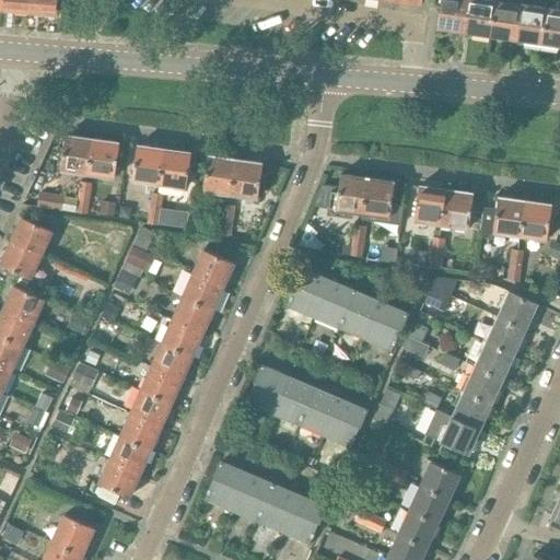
[(3,0),(2,9),(30,11),(30,0),(3,0)]
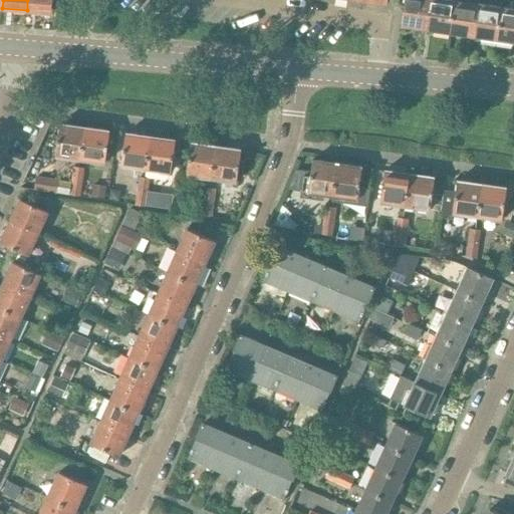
[(27,0),(27,10),(51,12),(52,0),(27,0)]
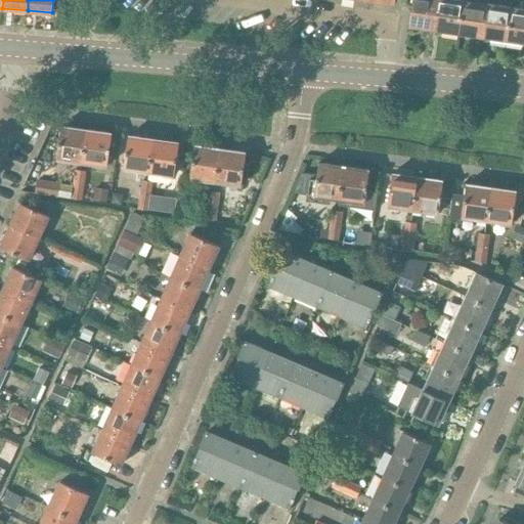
[(412,0),(408,27),(433,30),(437,0),(412,0)]
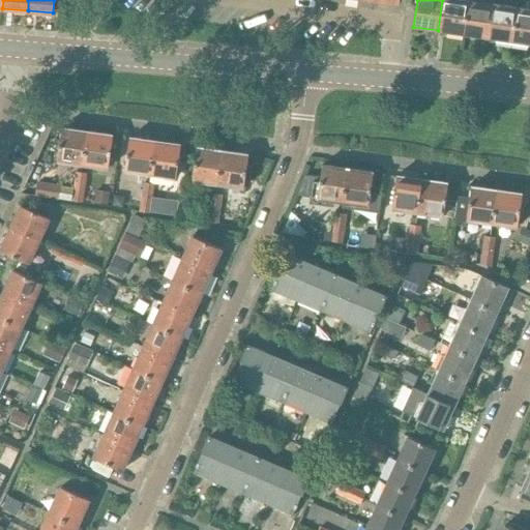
[(442,0),(438,30),(463,34),(468,0),(442,0)]
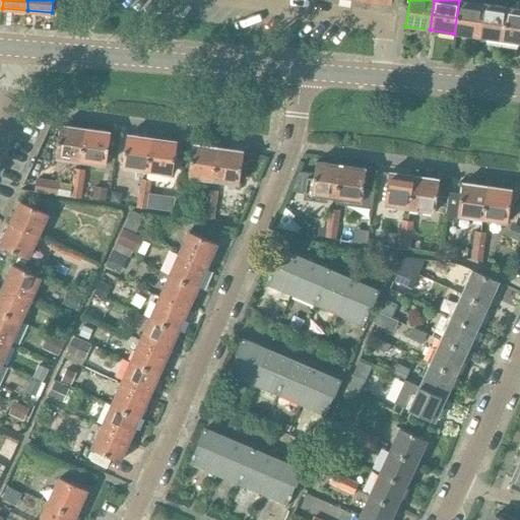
[(459,0),(454,34),(478,37),(483,3),(465,0),(459,0)]
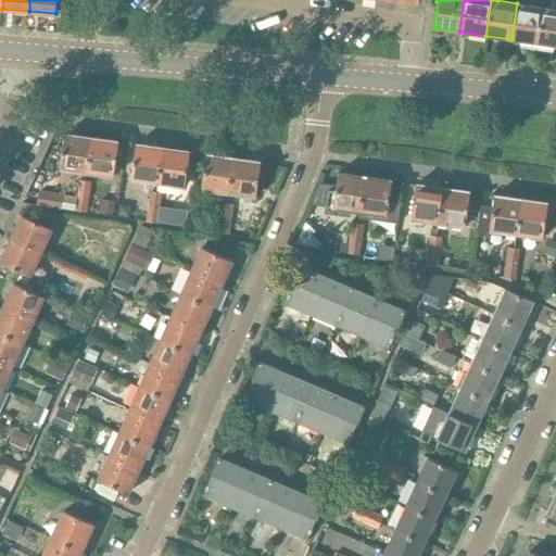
[(512,39),(536,43),(543,7),(517,3),(512,39)]
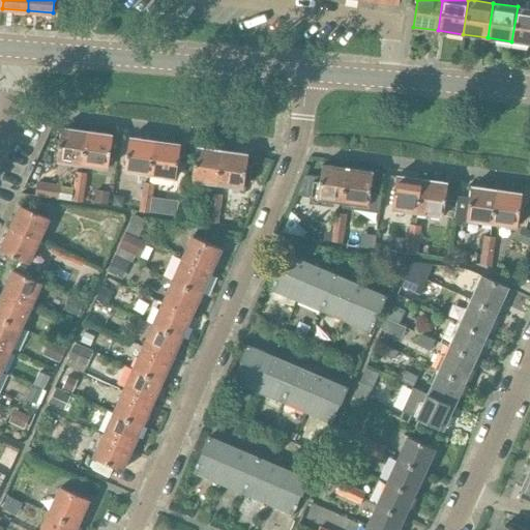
[(529,8),(518,6),(511,41),(529,43),(529,8)]
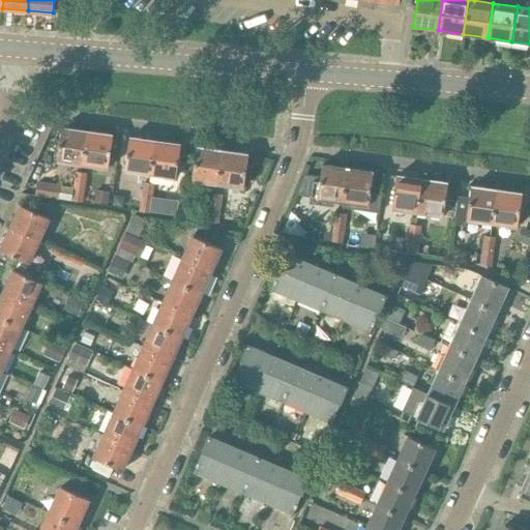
[(82,165),(87,131),(61,127),(56,160),(82,165)]
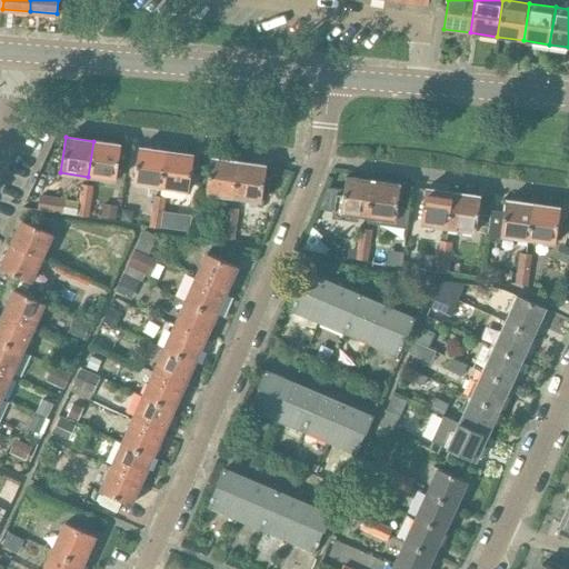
[(93,141),(88,177),(116,180),(121,145),(93,141)]
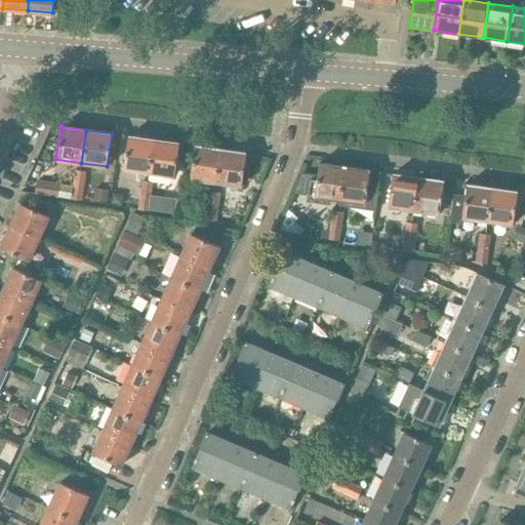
[(149,172),(153,139),(128,136),(123,168),(149,172)]
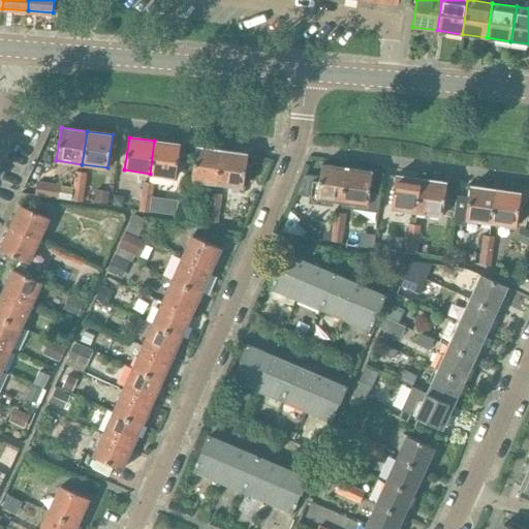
[(154,141),(150,174),(176,177),(180,145),(154,141)]
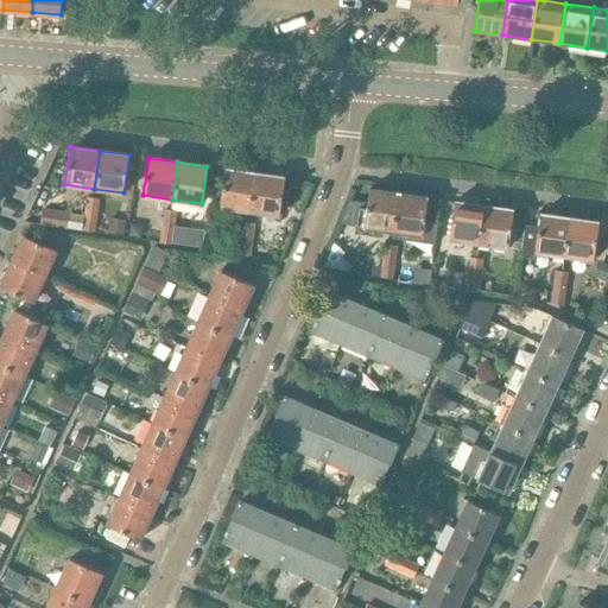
[(249,210),(255,173),(226,169),(220,207),(249,210)]
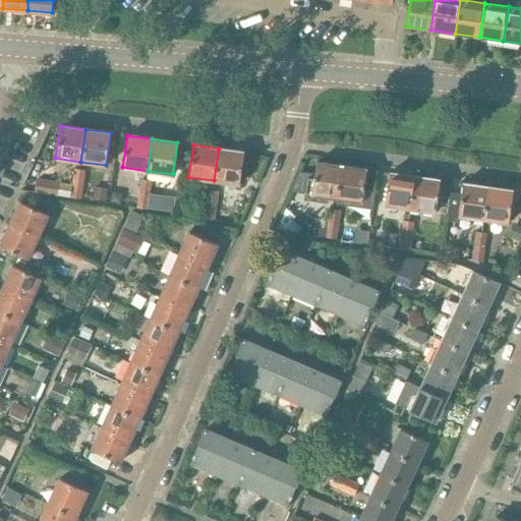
[(219,149),(214,180),(239,184),(243,152),(219,149)]
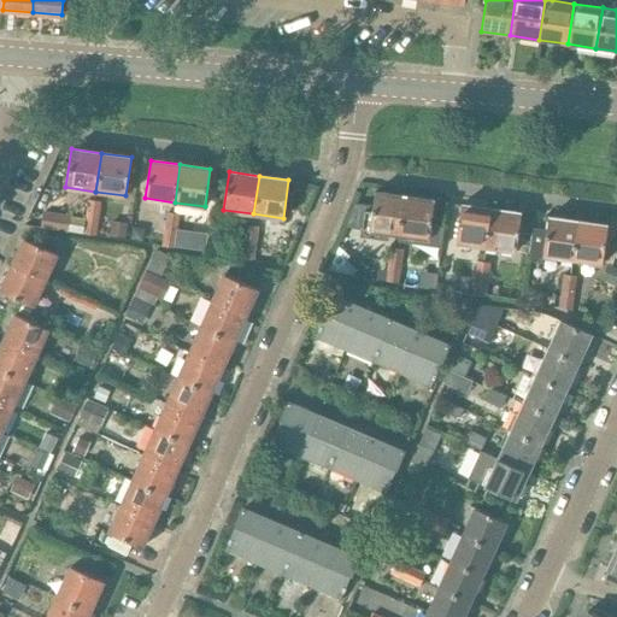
[(404,197),(375,192),(371,211),(365,211),(363,228),(360,228),(359,236),(388,241),(388,233),(399,234),(404,197)]
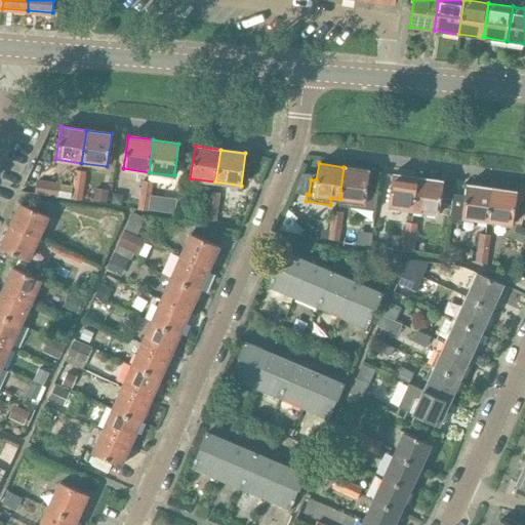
[(339,199),(338,206),(375,211),(378,190),(367,189),(369,170),(344,167),(339,199)]
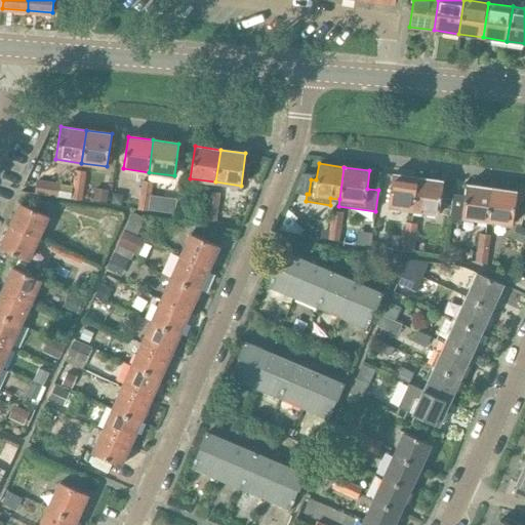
[(73,185),(83,186),(85,171),(75,170),(73,185)]
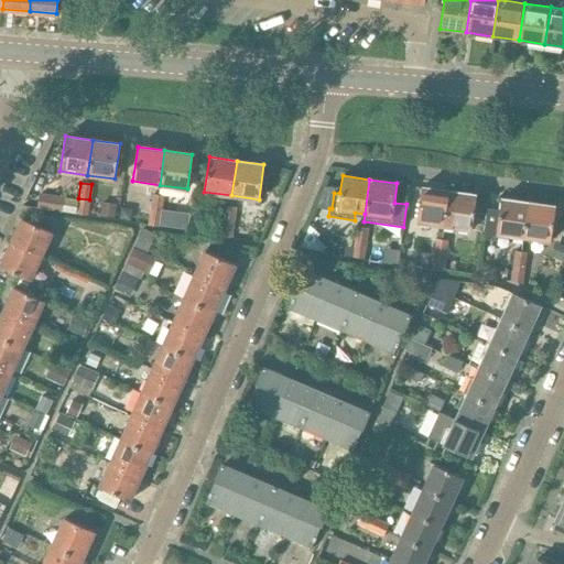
[(444,226),(448,191),(422,187),(416,221),(444,226)]
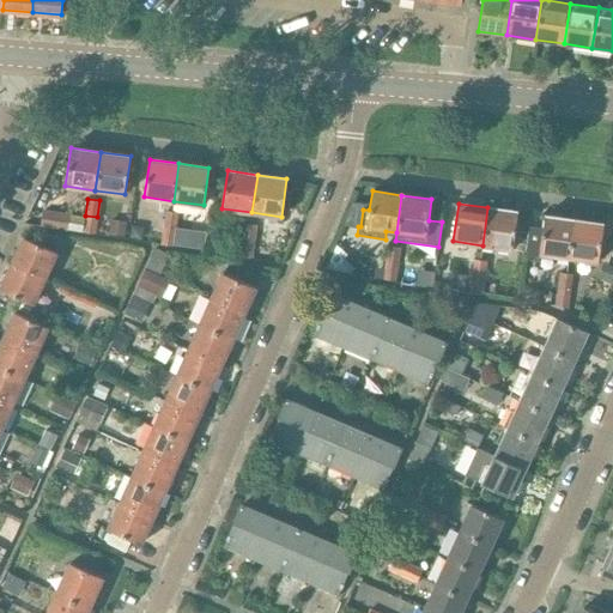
[(487,207),(483,246),(513,249),(517,212),(487,207)]
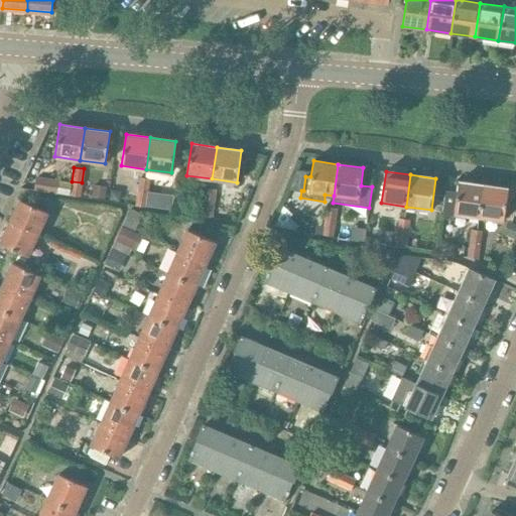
[(33,190),(56,195),(58,179),(35,176),(33,190)]
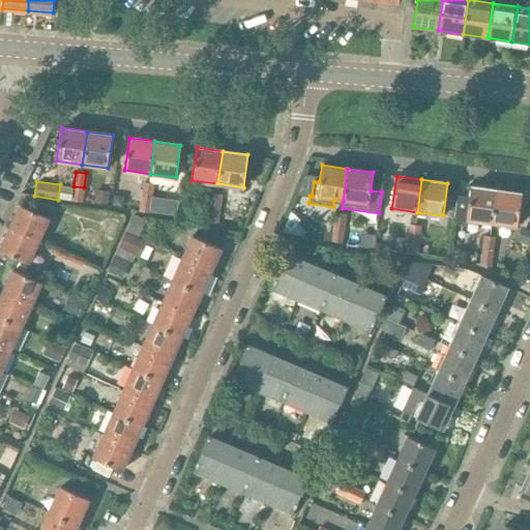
[(151,198),(153,183),(143,182),(141,196),(142,196),(151,198)]
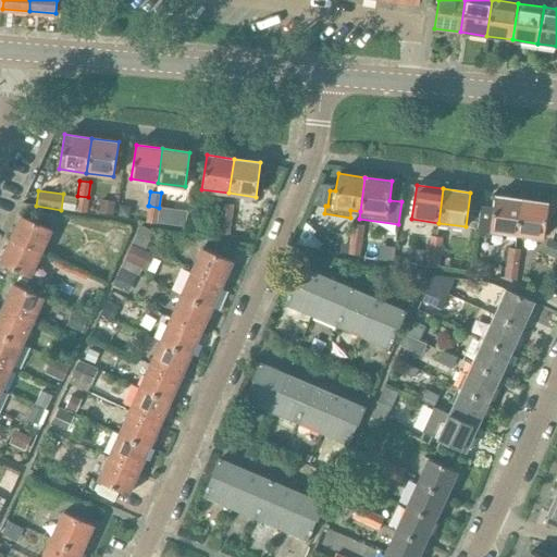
[(88,197),(77,196),(75,210),(86,212),(88,197)]
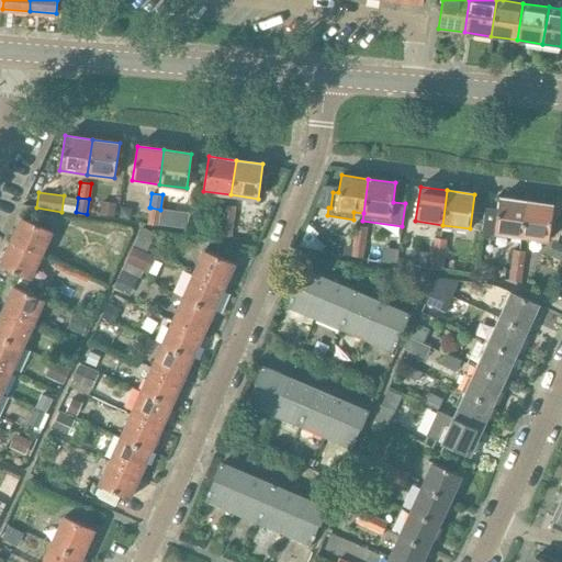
[(521,236),(526,201),(499,198),(497,210),(485,208),(481,238),(493,239),(494,233),(521,236)]
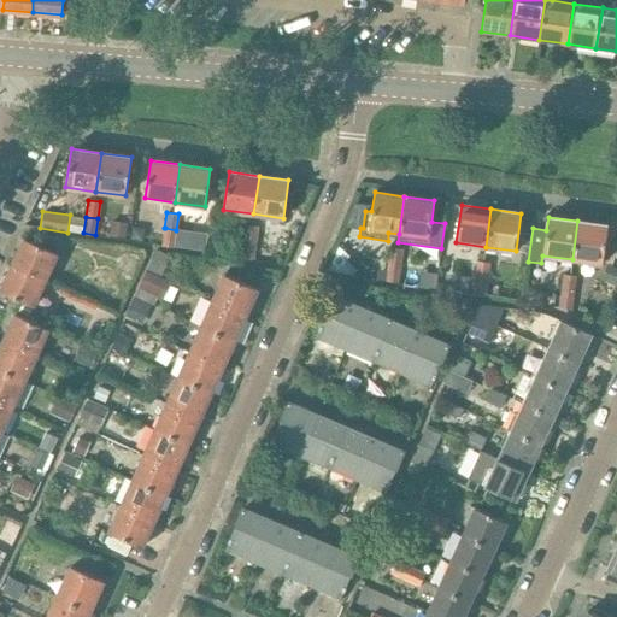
[(577,221),(573,259),(603,263),(607,225),(577,221)]
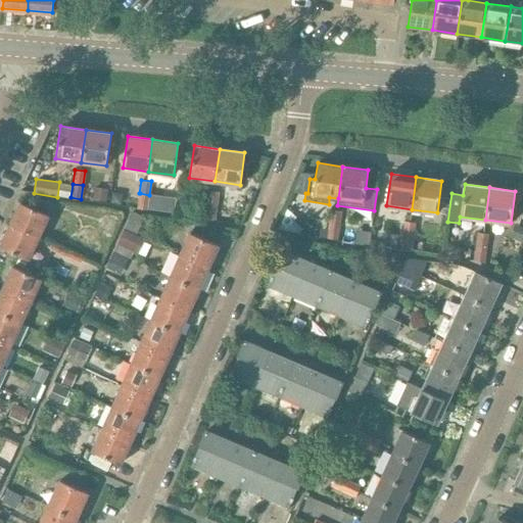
[(206,204),(217,205),(219,192),(208,190),(206,204)]
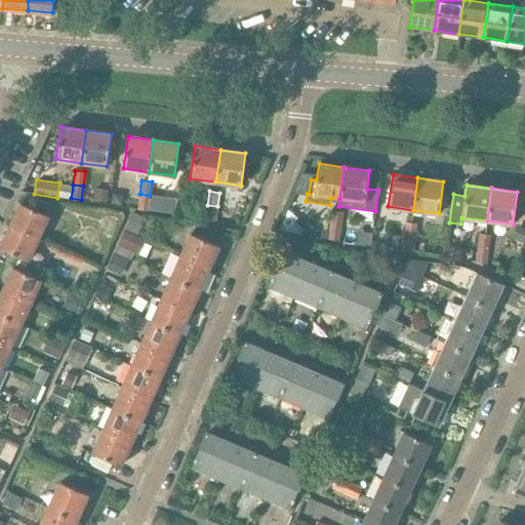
[(148,210),(150,196),(140,194),(137,209),(148,210)]
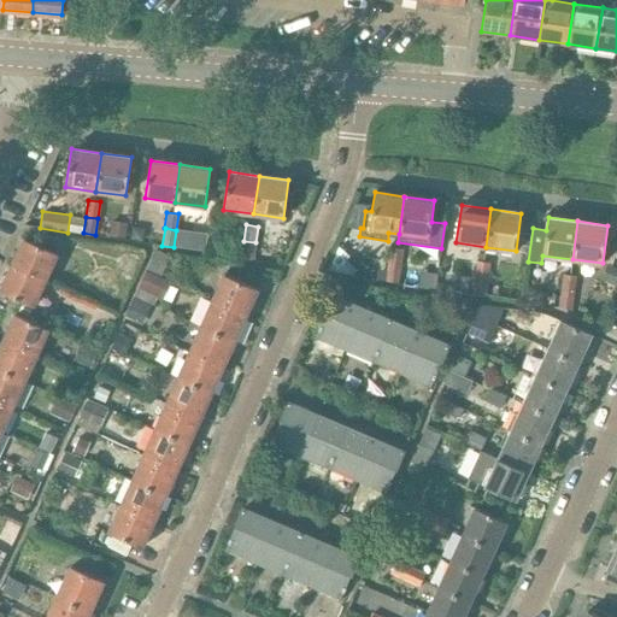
[(13,264),(46,278),(58,253),(25,239),(13,264)]
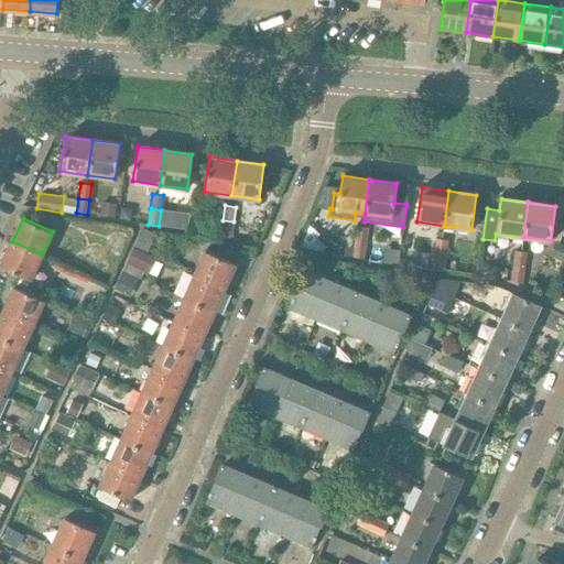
[(234,221),(223,220),(220,235),(231,237),(234,221)]
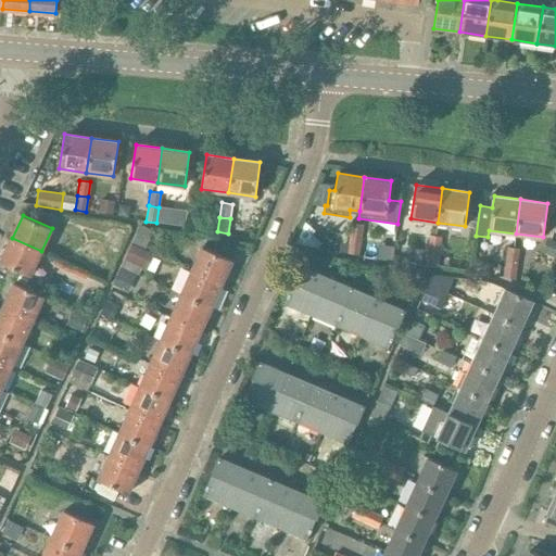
[(351,238),(361,239),(363,225),(353,224),(351,238)]
